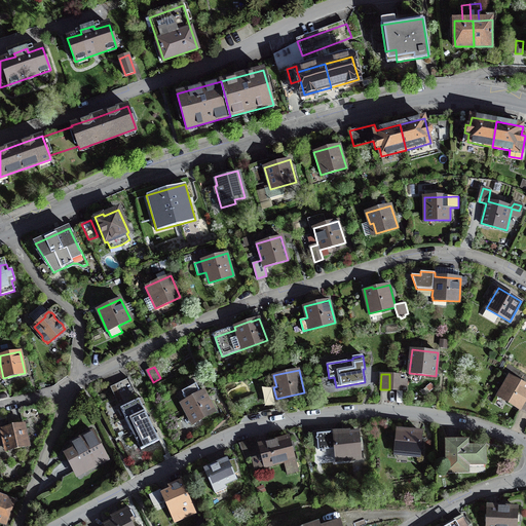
[(389,374),(389,389),(398,389),(399,374),(389,374)]
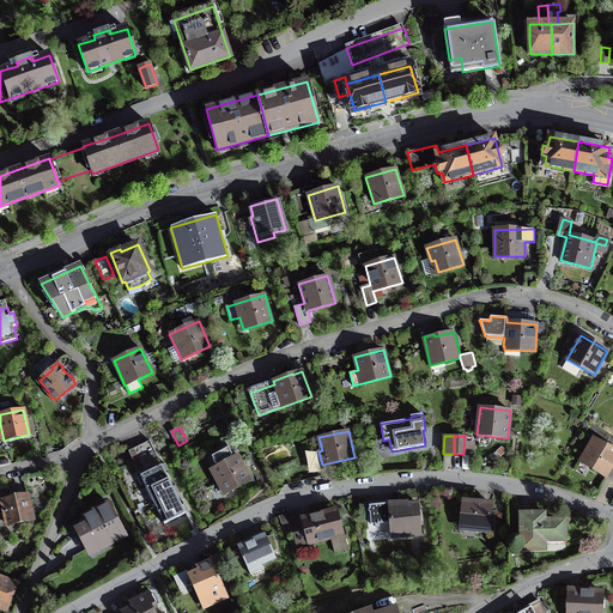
[(612,448),(594,437),(581,461),(592,468),(606,477),(606,475),(612,465),(612,448)]
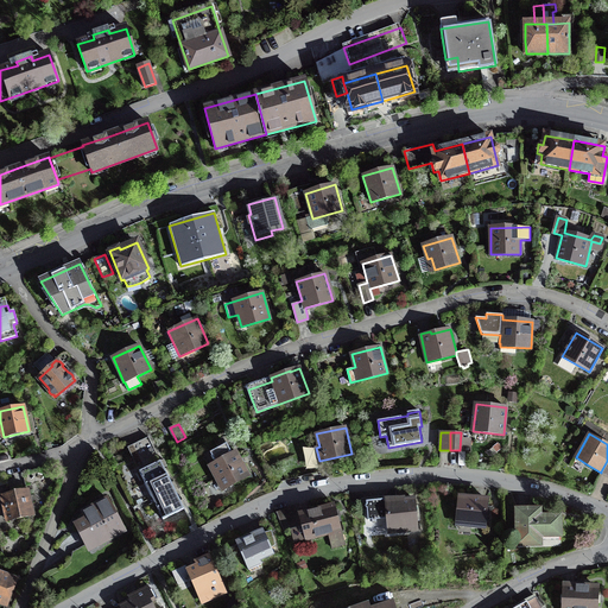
[(127,447),(135,463),(157,454),(149,437),(127,447)]
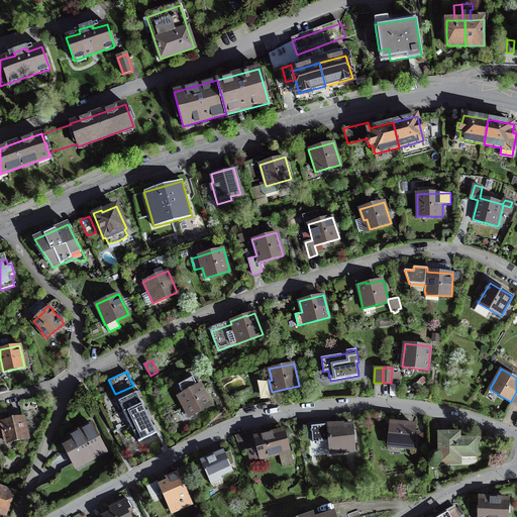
[(184,394),(178,396),(189,416),(211,404),(201,384),(197,386),(193,377),(179,385),(184,394)]
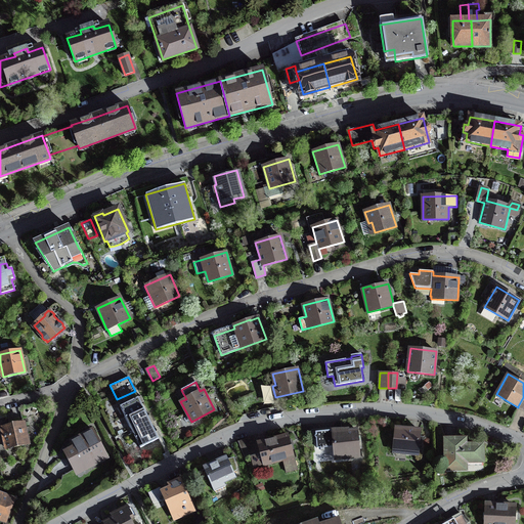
[(138,397),(120,406),(130,427),(148,418),(138,397)]
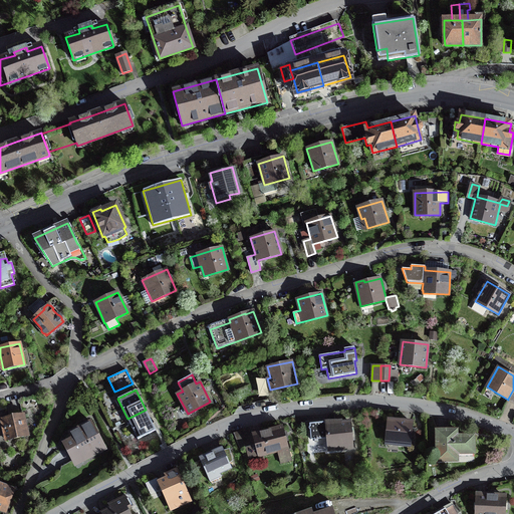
[(156,430),(146,410),(127,419),(138,439),(156,430)]
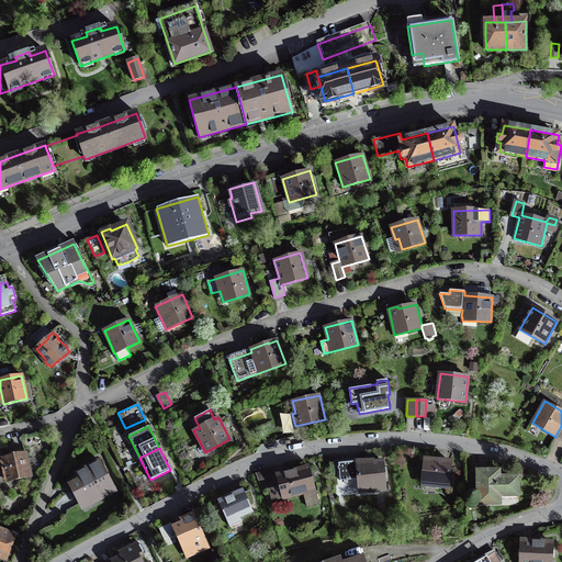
[(0,482),(30,476),(25,453),(0,458),(0,482)]
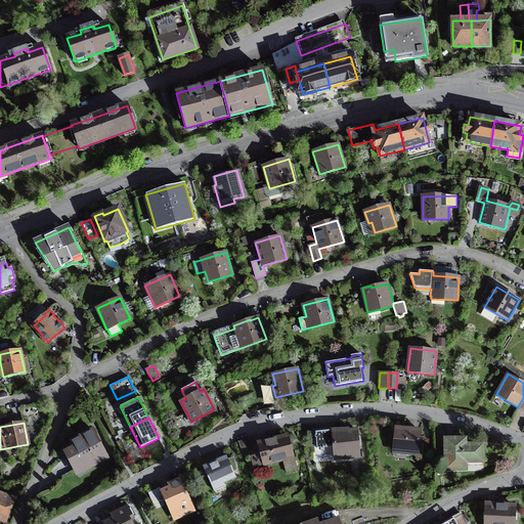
[(418,453),(420,431),(396,429),(394,449),(406,450),(405,452),(418,453)]
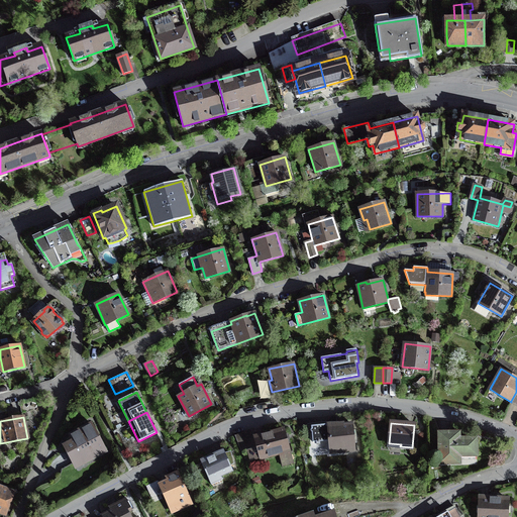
[(64,446),(74,463),(85,458),(86,461),(106,450),(92,424),(70,435),(73,441),(64,446)]
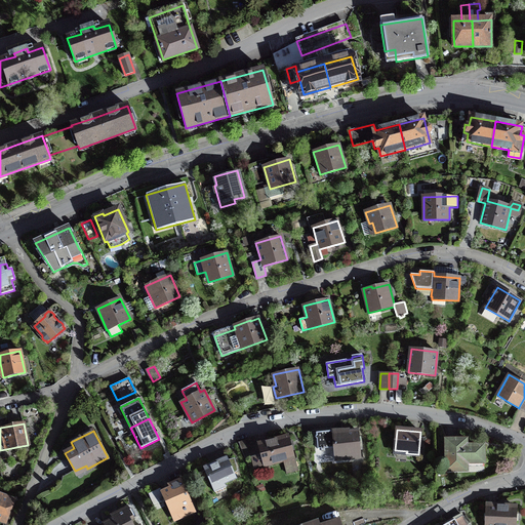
[(360,457),(358,431),(349,432),(349,431),(333,432),(333,431),(316,433),(318,449),(334,447),(335,459),(360,457)]
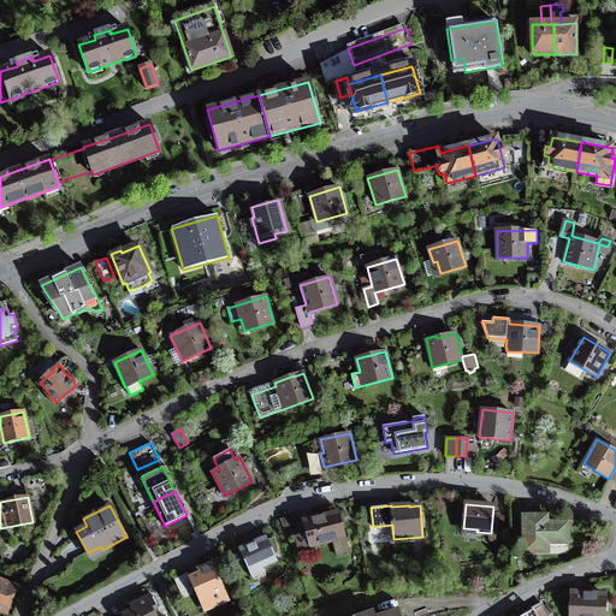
[(337,555),(349,551),(338,513),(303,522),(309,542),(319,538),(320,543),(333,539),(337,555)]
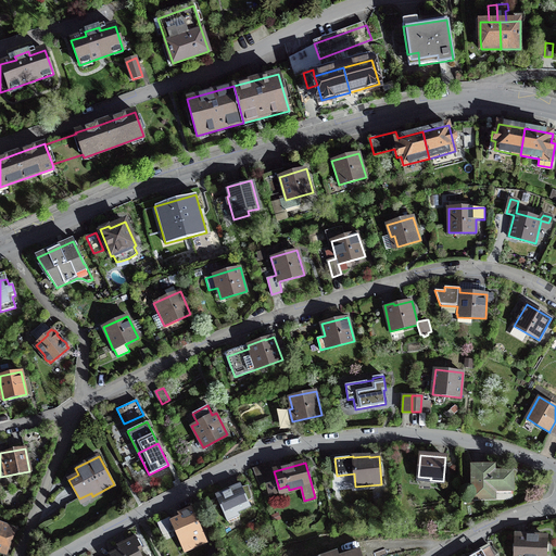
[(492,466),(474,466),(474,497),(494,497),(494,489),(513,489),(512,472),(492,472),(492,466)]
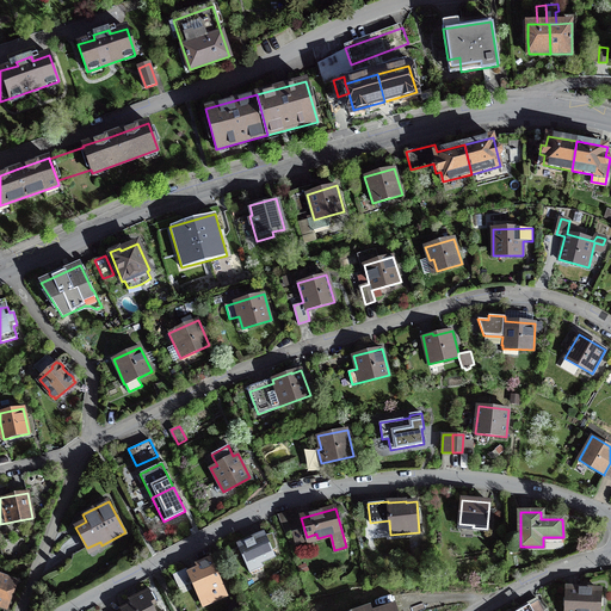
[(267,539),(264,531),(236,544),(248,569),(276,556),(273,550),(277,548),(275,537),(267,539)]
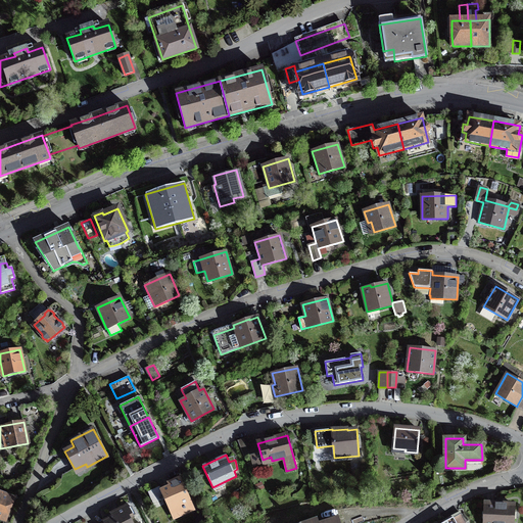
[(161,490),(175,518),(187,513),(184,504),(190,502),(180,478),(169,483),(170,487),(161,490)]
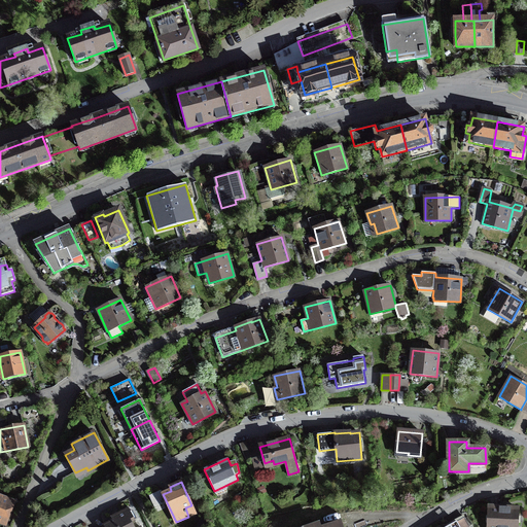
[(12,503),(0,498),(0,524),(2,525),(4,522),(5,522),(12,503)]
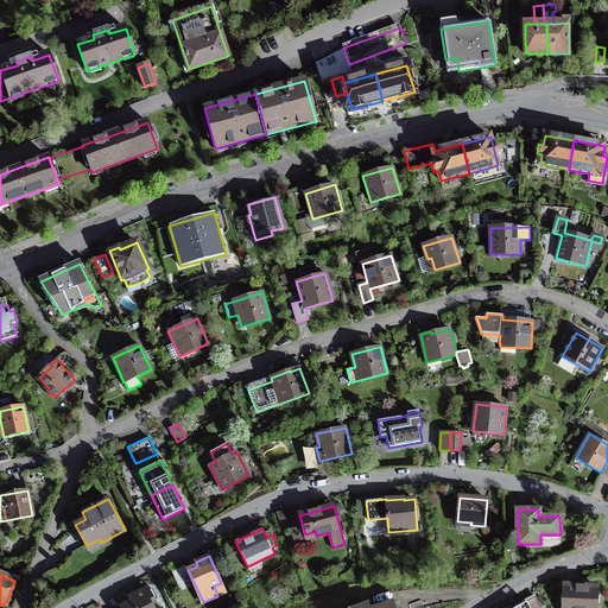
[(595,607),(597,587),(565,586),(563,607),(595,607)]
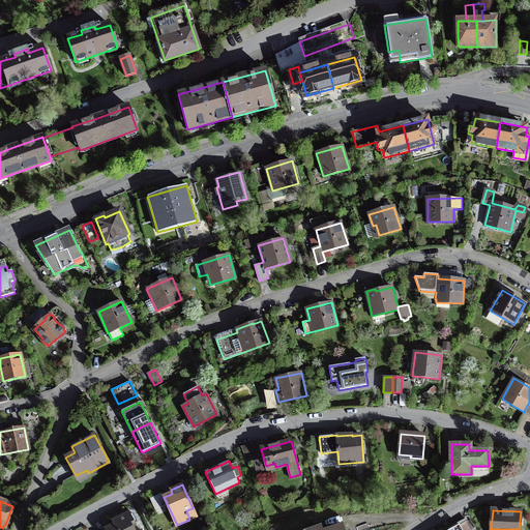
[(126,517),(125,514),(114,521),(115,524),(102,529),(133,529),(130,525),(136,522),(136,523),(137,522),(133,513),(126,517)]
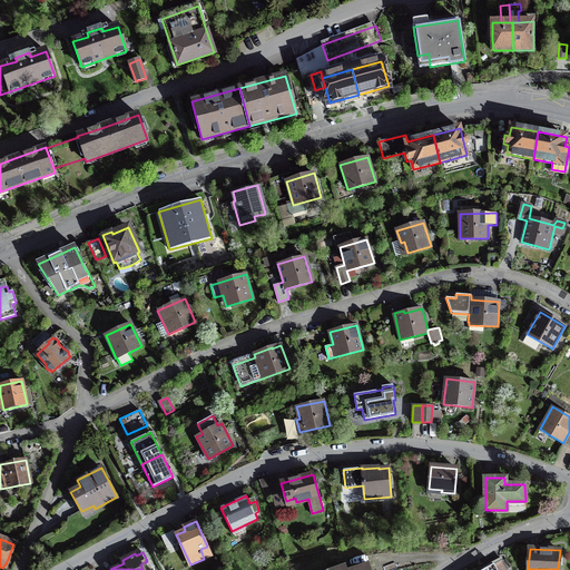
[(213,569),(223,569),(225,567),(222,560),(219,559),(214,566),(213,569)]
